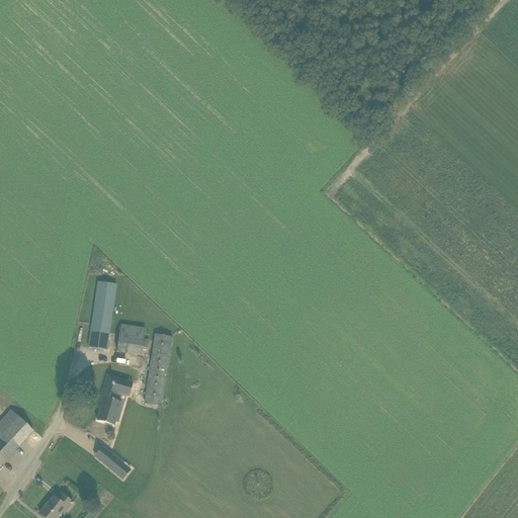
[(88,347),(106,350),(116,285),(98,282),(88,347)]
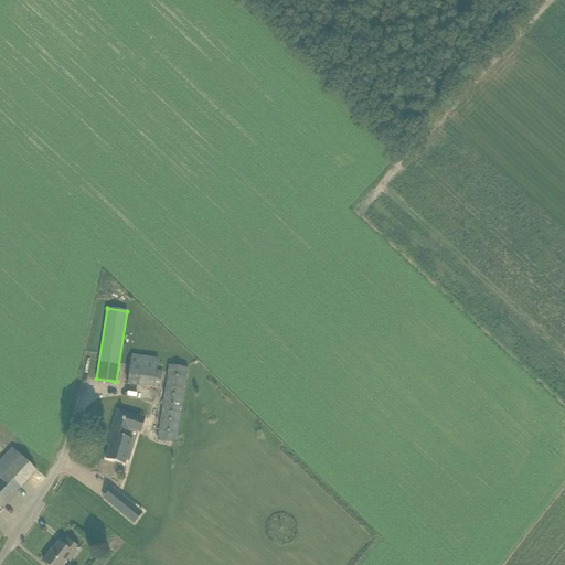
[(157,371),(159,359),(131,354),(127,385),(153,388),(156,379),(161,380),(162,371),(157,371)]
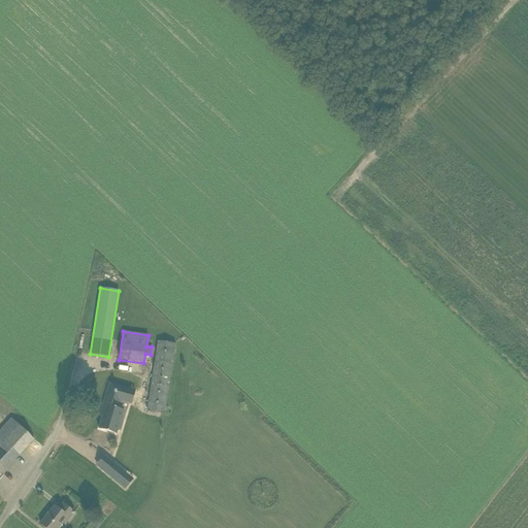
[(158,341),(147,411),(164,414),(174,343),(158,341)]
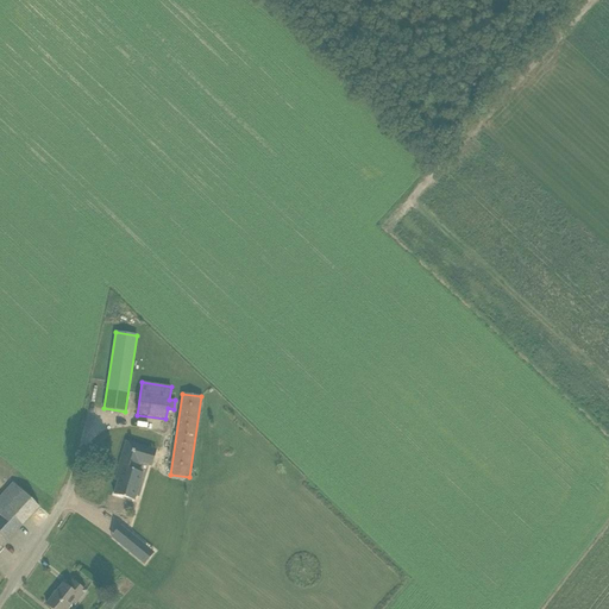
[(150,449),(126,441),(114,479),(118,481),(113,495),(133,501),(137,491),(139,491),(140,488),(144,476),(135,472),(138,463),(145,465),(150,449)]
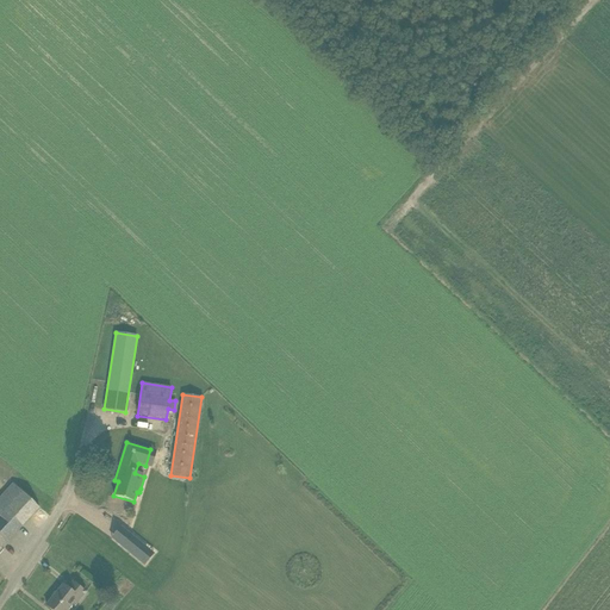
[(0,516),(1,518),(0,520),(0,548),(0,549),(39,508),(13,484),(0,497),(0,516)]
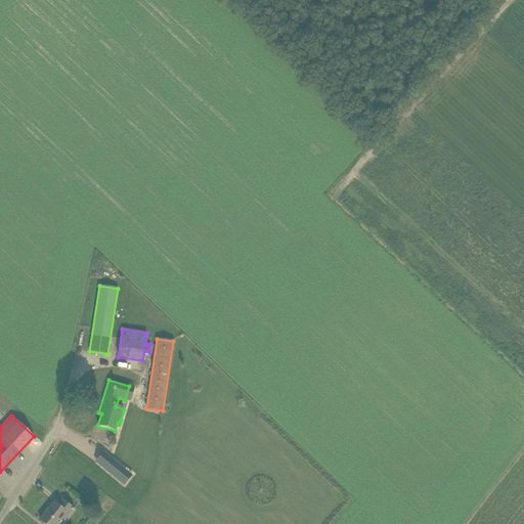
[(129,449),(127,462),(151,466),(153,462),(144,461),(145,452),(129,449)]
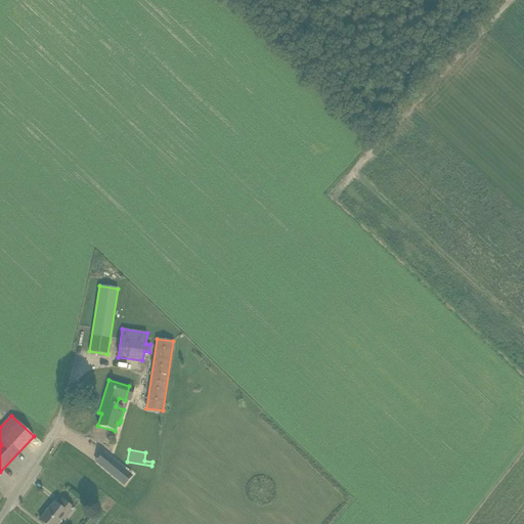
[(40,520),(44,523),(57,523),(67,514),(69,515),(74,509),(62,500),(57,506),(54,503),(40,520)]
